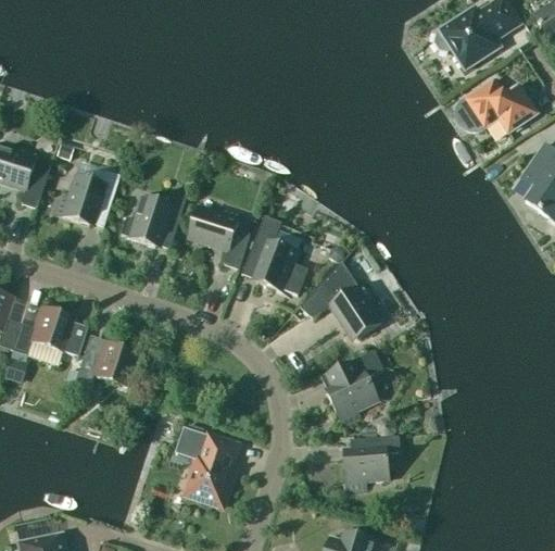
[(465,69),(501,45),(496,38),(521,22),(506,0),(493,0),(478,10),(475,4),(439,28),(440,29),(437,33),(434,40),(440,48),(448,50),(452,48),(465,69)]
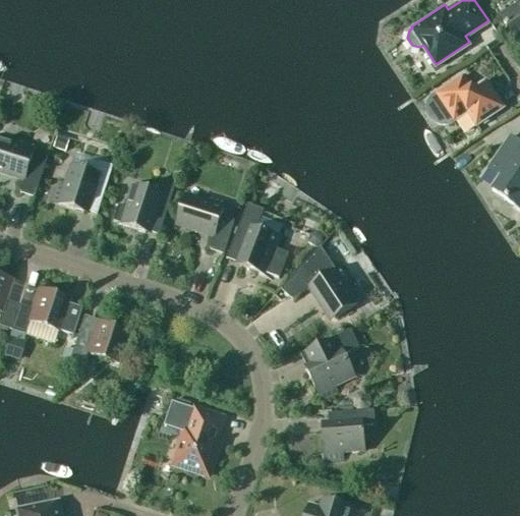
[(519,1),(501,13),(519,42),(519,1)]
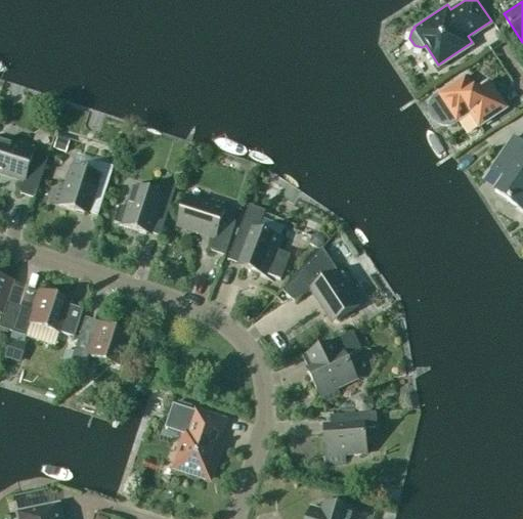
[(466,73),(438,91),(436,93),(434,94),(433,96),(431,99),(430,101),(430,103),(430,104),(430,106),(430,109),(431,111),(431,113),(432,114),(433,116),(435,118),(437,120),(439,121),(440,121),(443,122),(446,122),(448,122),(450,122),(453,121),(455,120),(470,110),(479,123),(507,104),(488,78),(478,84),(478,86),(472,85),(472,83),(466,73)]
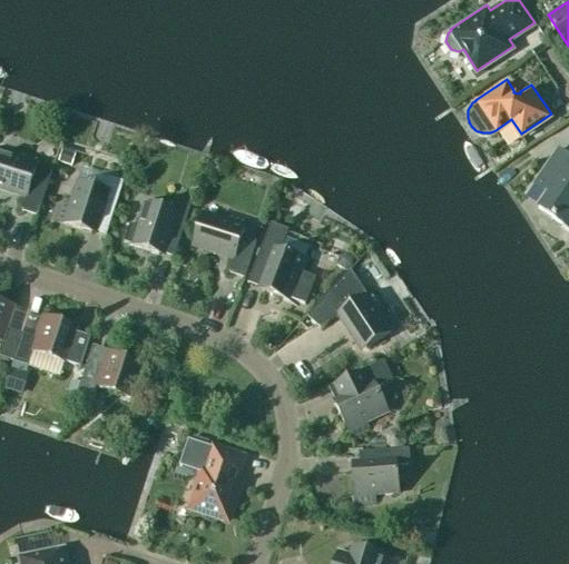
[(76,149),(62,145),(59,157),(72,161),(76,149)]
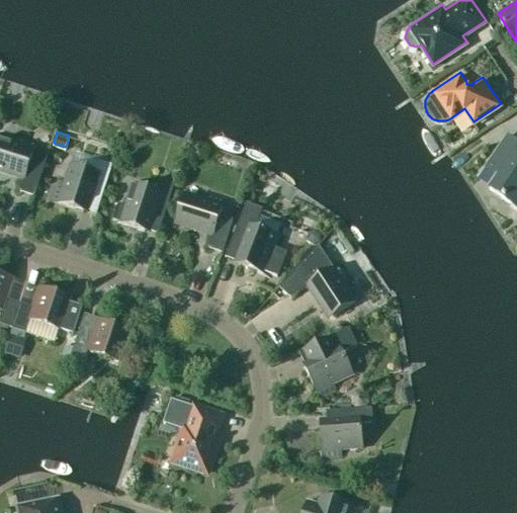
[(20,187),(34,191),(49,151),(34,146),(37,139),(19,133),(17,141),(0,135),(0,161),(25,170),(20,187)]
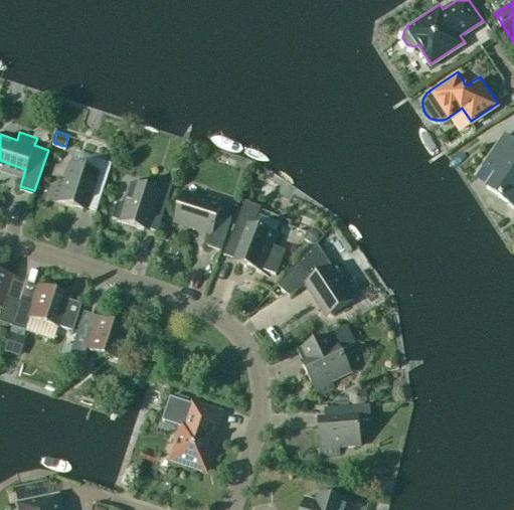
[(513,137),(505,132),(483,163),(496,171),(486,185),(509,200),(508,201),(513,205),(513,137)]
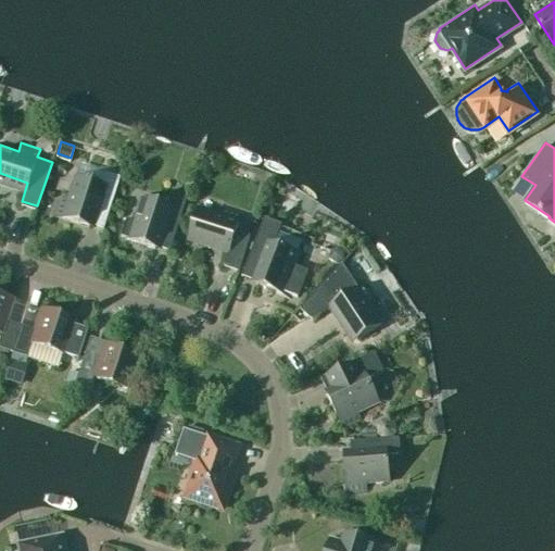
[(61,192),(55,212),(89,223),(90,221),(104,225),(121,174),(105,168),(101,180),(76,173),(70,196),(61,192)]
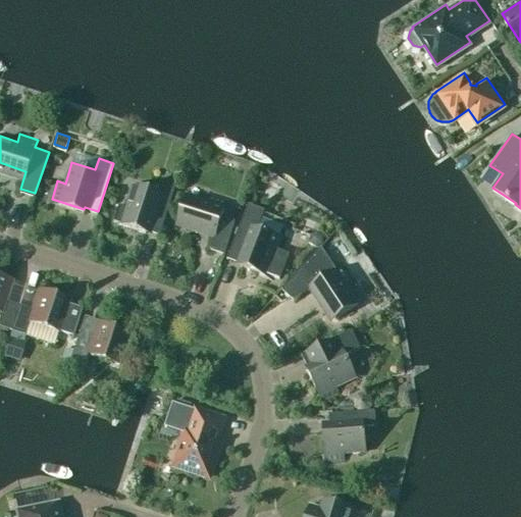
[(119,201),(113,218),(146,228),(146,227),(160,231),(176,178),(162,174),(157,190),(134,183),(126,203),(119,201)]
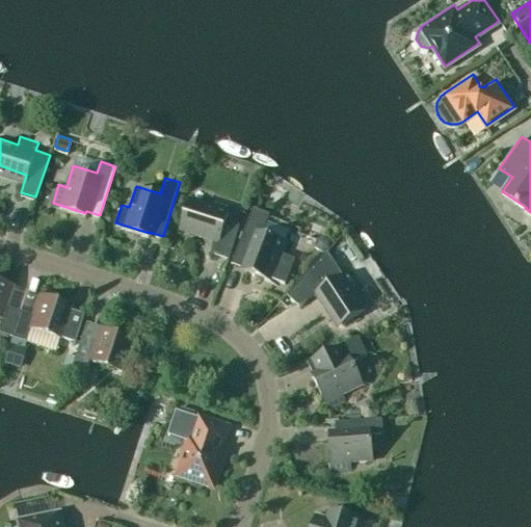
[(214,249),(230,255),(240,222),(226,218),(232,201),(213,194),(211,202),(189,195),(182,220),(220,233),(214,249)]
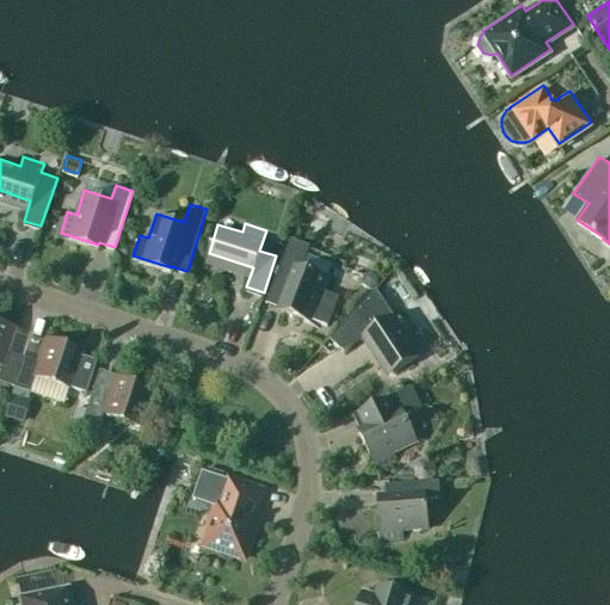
[(338,294),(324,288),(328,275),(301,264),(310,242),(291,234),(265,298),(283,306),(283,308),(320,322),(320,320),(327,321),(338,294)]
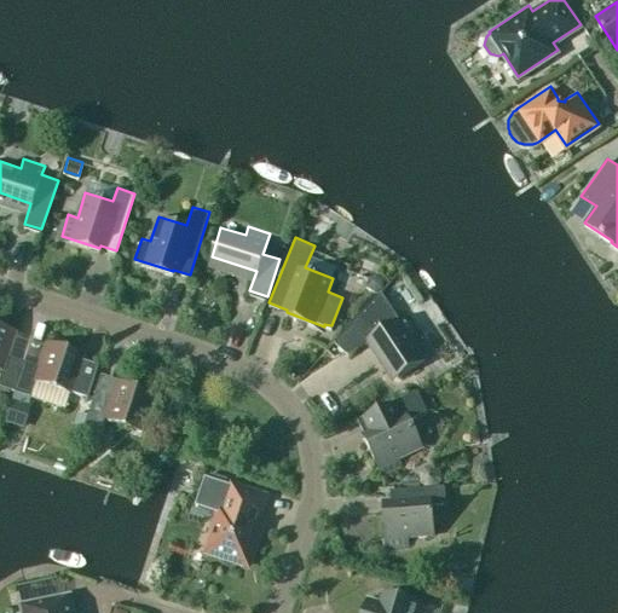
[(376,271),(368,276),(368,284),(374,288),(383,285),(383,277),(376,271)]
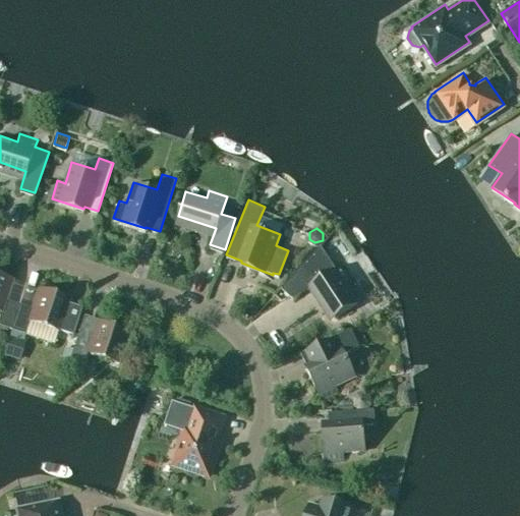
[(292,294),(292,295),(314,281),(336,314),(355,301),(344,282),(349,279),(339,264),(334,267),(320,243),(281,285),(292,294)]
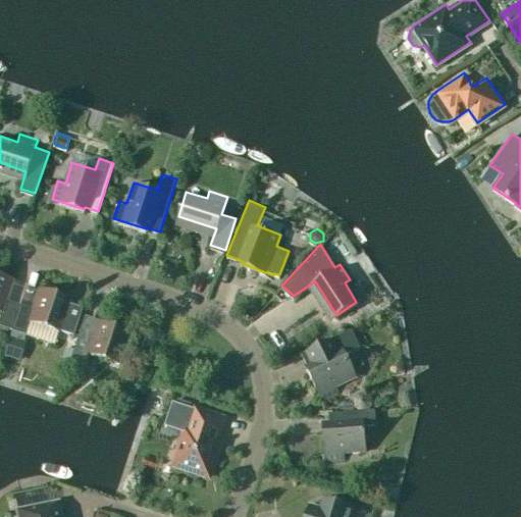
[(0,315),(0,322),(12,326),(20,302),(7,298),(14,277),(0,272),(0,307),(2,309),(0,315)]
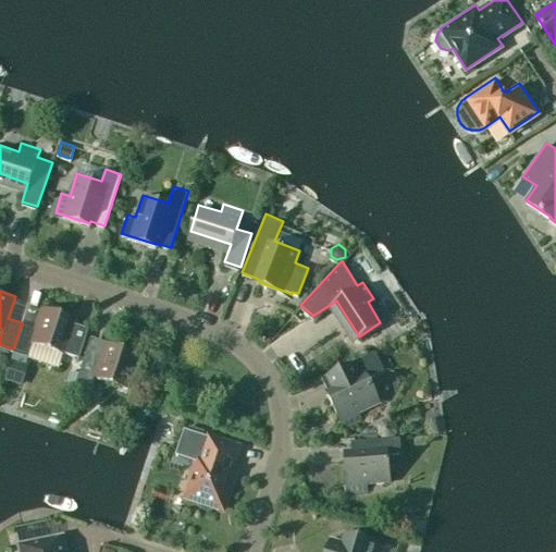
[(28,354),(33,340),(79,355),(89,326),(75,321),(77,314),(76,314),(75,316),(42,305),(35,327),(22,322),(13,348),(28,354)]
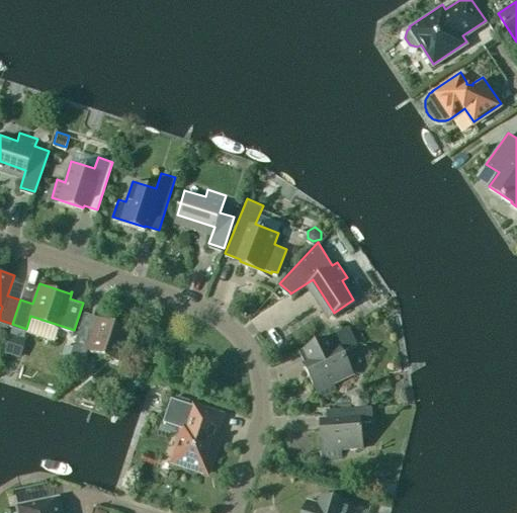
[(87,347),(118,357),(130,324),(128,324),(127,326),(97,316),(93,329),(82,325),(76,345),(72,356),(83,360),(87,347)]
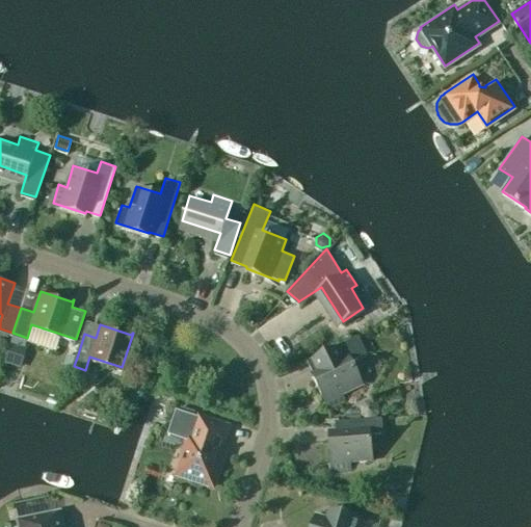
[(359,333),(307,358),(315,374),(314,375),(328,406),(346,398),(342,391),(363,380),(351,359),(367,351),(359,333)]
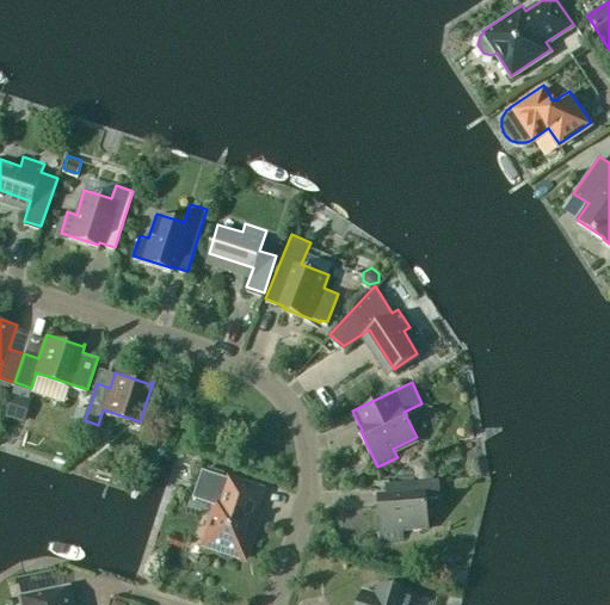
[(32,393),(12,387),(4,412),(24,419),(32,393)]
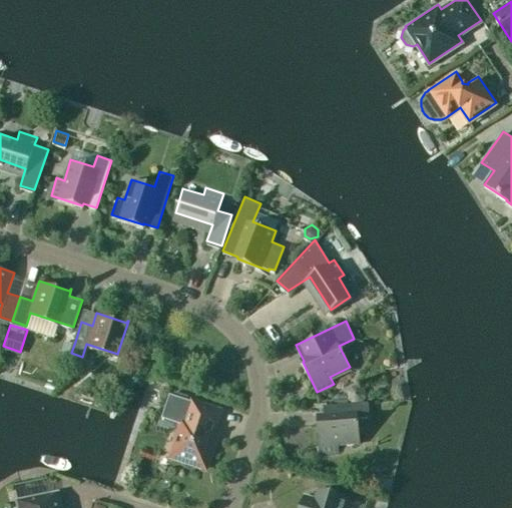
[(75,342),(65,339),(61,350),(71,353),(75,342)]
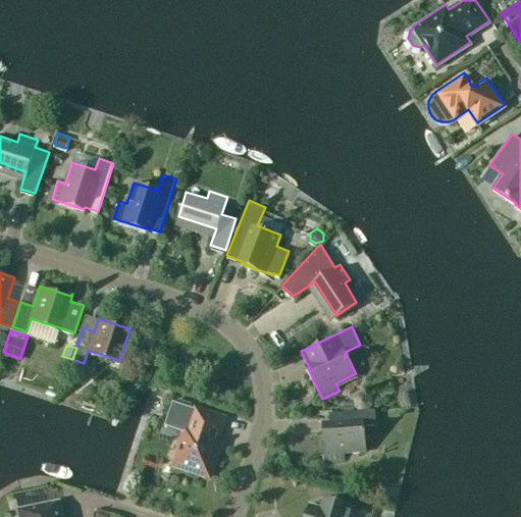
[(408,389),(397,391),(400,405),(411,403),(408,389)]
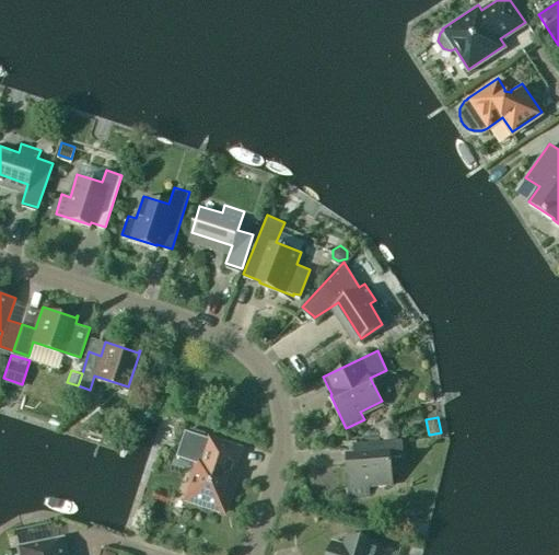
[(199,432),(185,428),(178,447),(193,452),(199,432)]
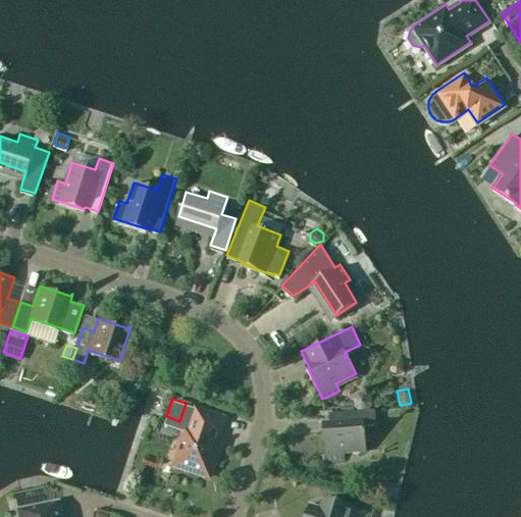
[(186,427),(174,462),(209,473),(220,438),(216,437),(223,417),(223,416),(196,407),(196,408),(189,428),(186,427)]
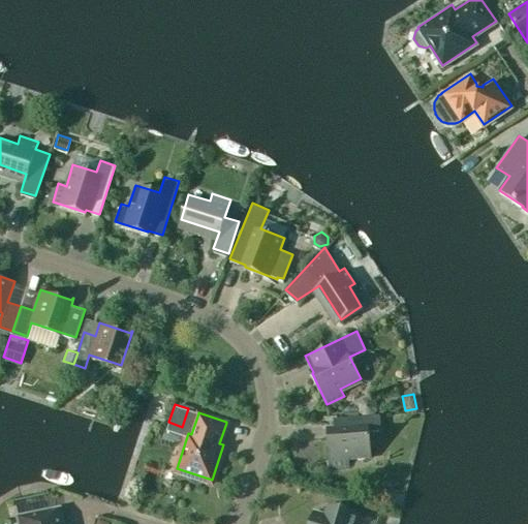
[(380,428),(379,412),(333,417),(335,431),(327,431),(330,465),(349,464),(348,456),(370,454),(368,429),(380,428)]
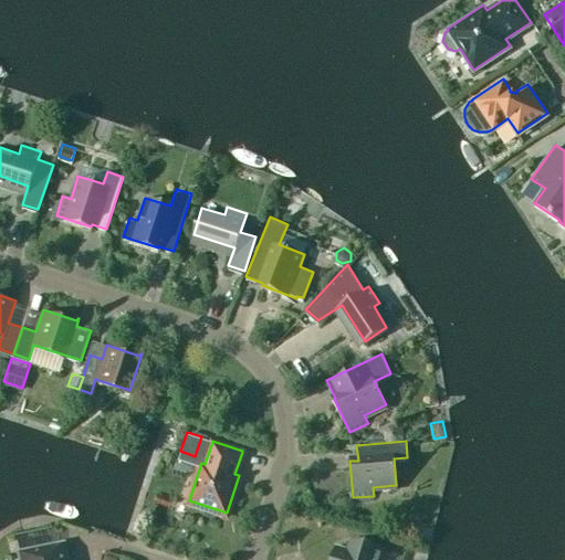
[(379,559),(384,548),(351,538),(348,548),(337,545),(332,559),(379,559)]
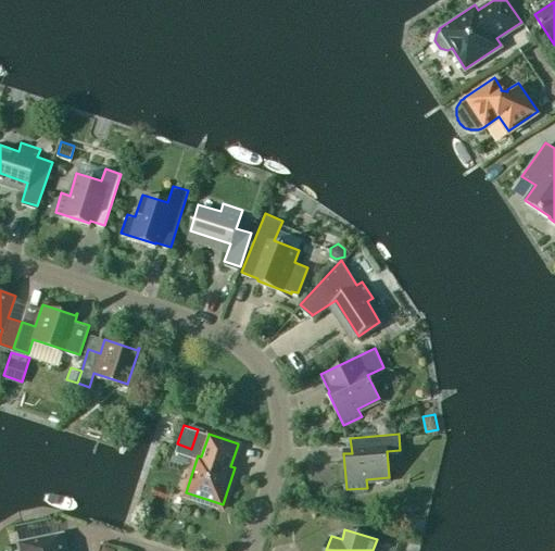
[(65,550),(62,533),(20,541),(21,550),(65,550)]
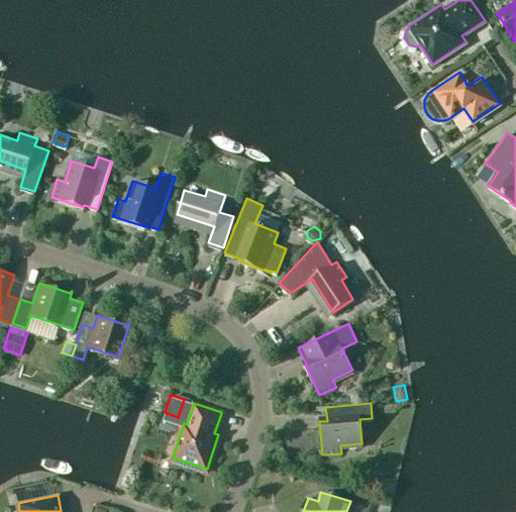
All buildings are outlined.
